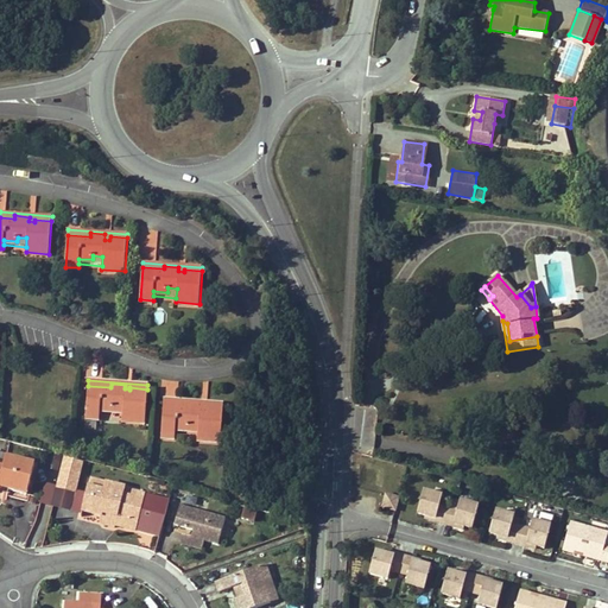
[(122,416),(122,419),(145,422),(147,390),(130,387),(130,390),(125,388),(125,385),(112,384),(111,387),(88,386),(86,417),(100,417),(100,415),(100,407),(113,409),(113,405),(122,405),(122,416)]
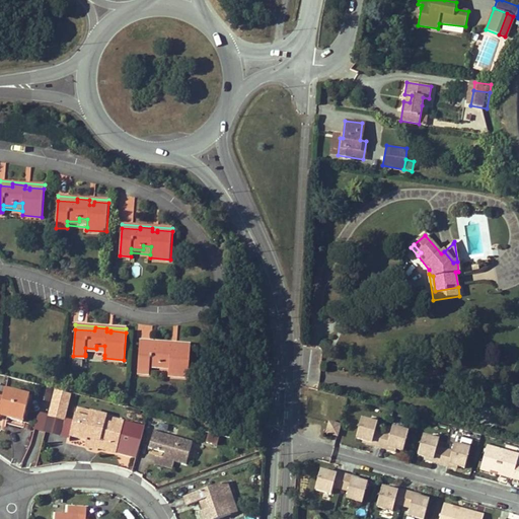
[(191,349),(191,344),(140,341),(140,346),(159,347),(159,344),(171,345),(171,350),(176,350),(176,348),(191,349)]
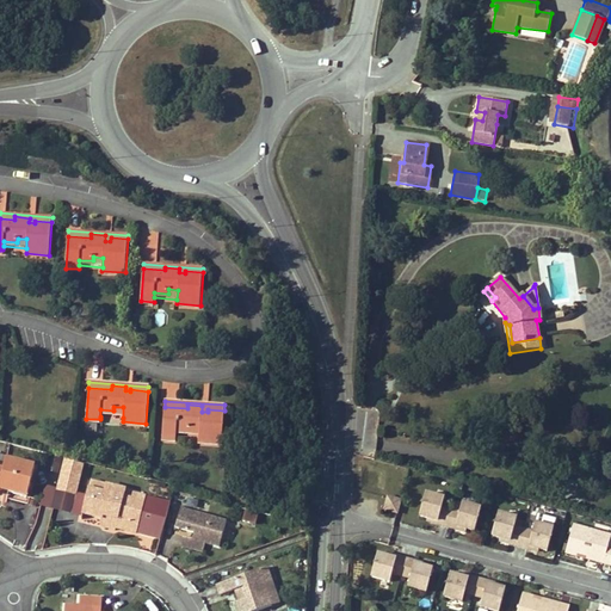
[(198,437),(198,440),(222,443),(224,411),(208,409),(208,412),(202,412),(202,406),(187,405),(187,408),(165,407),(162,438),(176,439),(176,436),(177,429),(190,429),(190,426),(198,427),(198,437)]
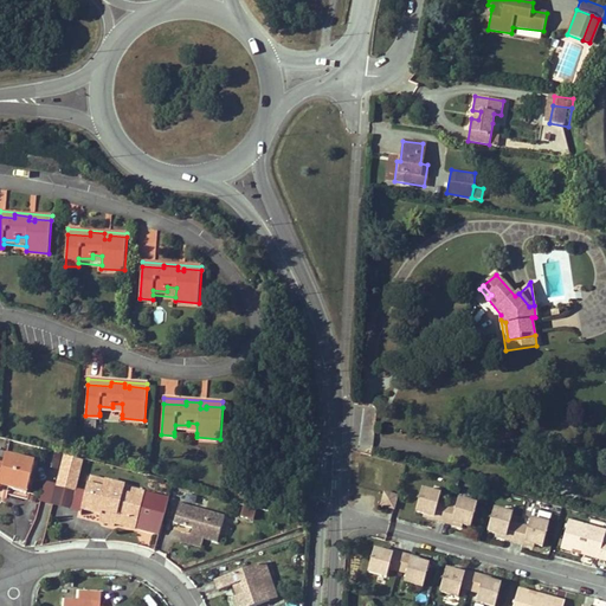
[(100,406),(100,413),(122,414),(122,404),(113,404),(113,407),(100,406)]
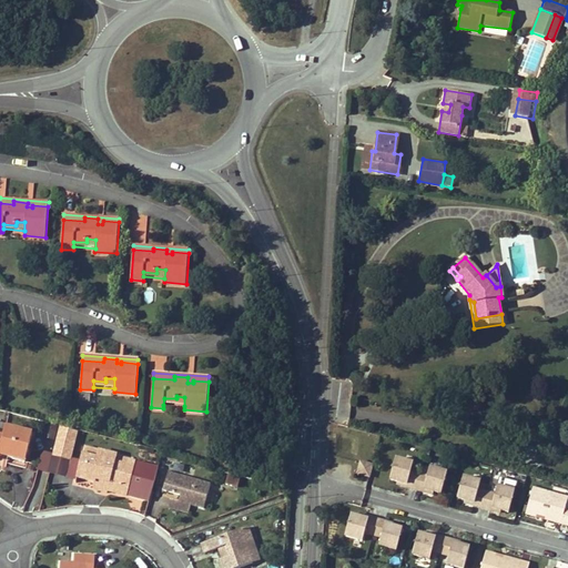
[(164,398),(163,405),(184,406),(184,397),(176,396),(176,398),(164,398)]
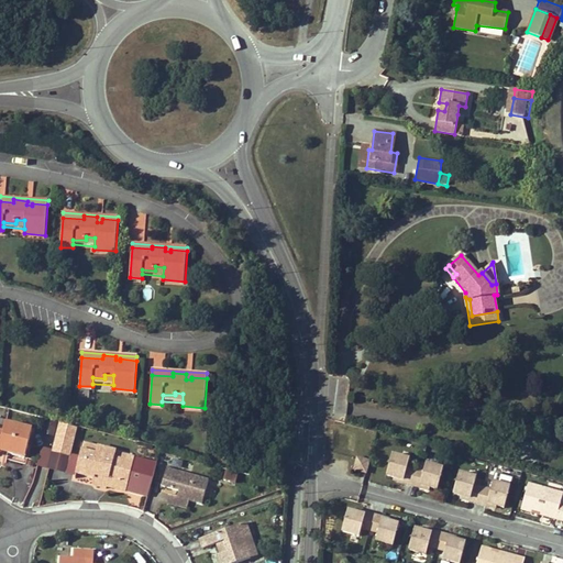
[(0,450),(24,456),(32,429),(6,422),(2,432),(0,431),(0,450)]
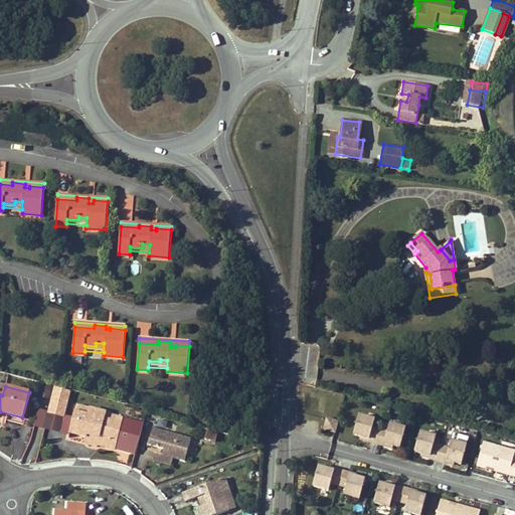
[(63,416),(70,393),(55,388),(49,412),(63,416)]
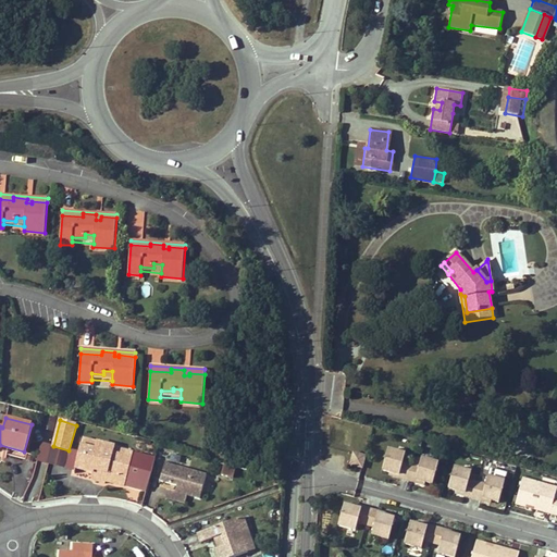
[(156,459),(133,454),(122,452),(121,455),(113,453),(114,447),(97,442),(95,449),(81,446),(79,453),(69,450),(53,446),(49,461),(93,472),(94,471),(99,472),(97,481),(106,484),(106,482),(147,492),(156,459)]
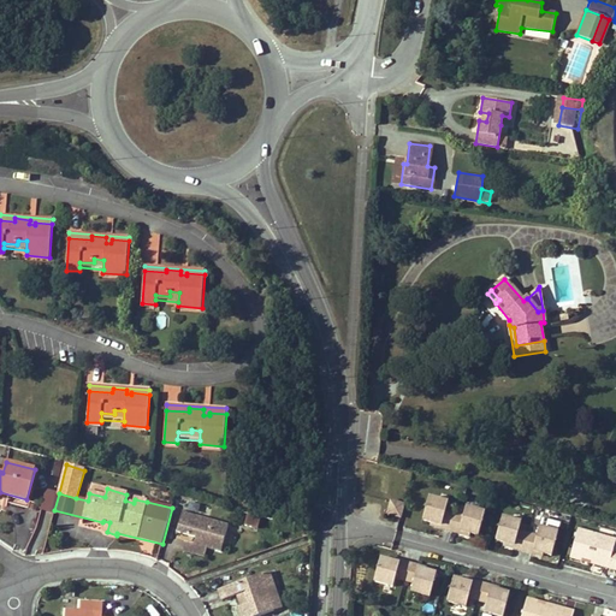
[(294,496),(283,493),(279,504),(291,508),(294,496)]
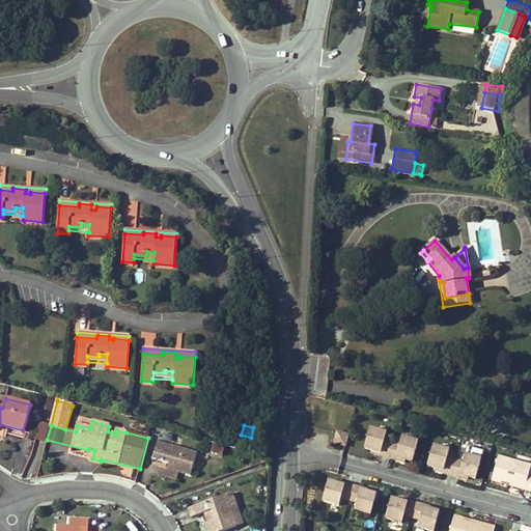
[(363,449),(373,451),(378,452),(376,455),(378,455),(398,462),(399,462),(400,459),(404,459),(413,463),(418,442),(401,438),(399,446),(385,442),(388,434),(380,430),(369,428),(363,449)]
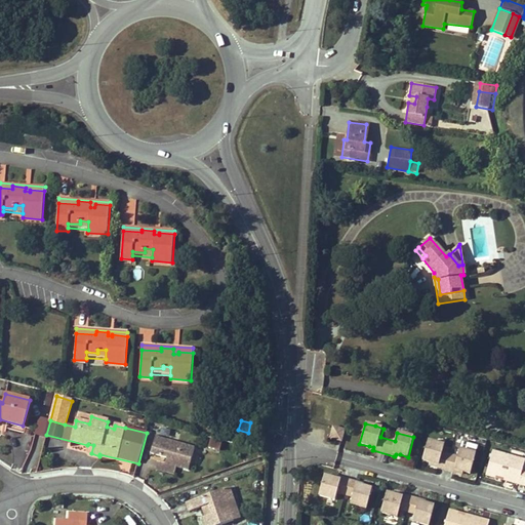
[(336,426),(332,437),(342,439),(346,429),(336,426)]
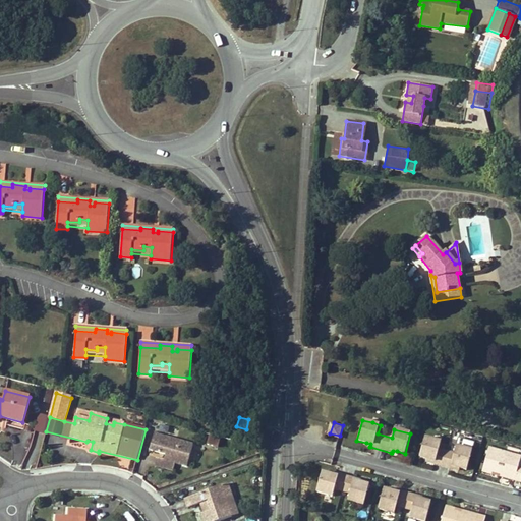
[(155,432),(154,437),(169,441),(171,438),(155,432)]
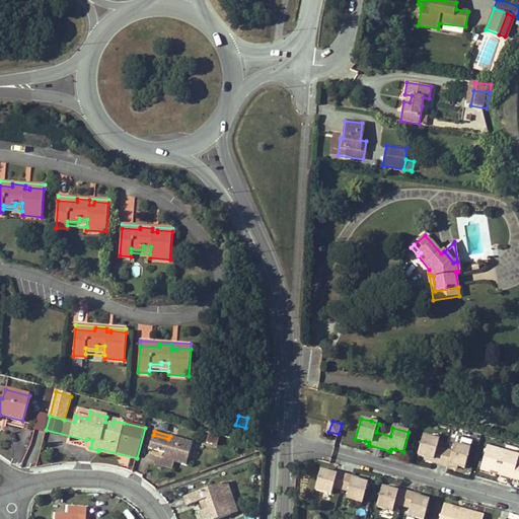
[(207,441),(217,444),(220,435),(209,432),(207,441)]
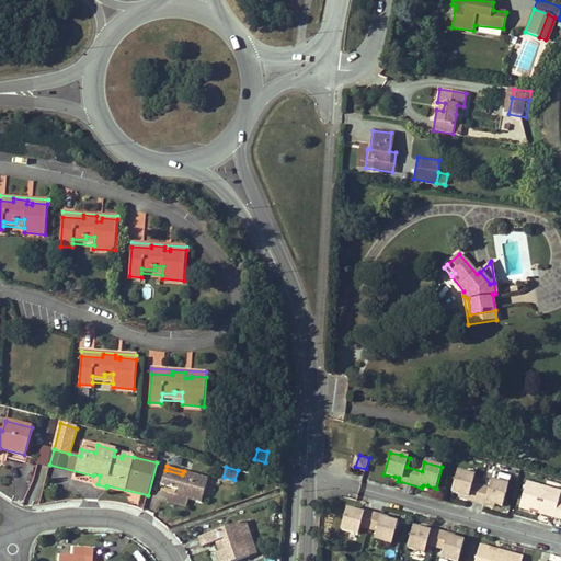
[(207,478),(184,471),(182,474),(165,470),(161,483),(179,488),(178,493),(174,492),(172,502),(185,506),(189,497),(201,502),(207,478)]
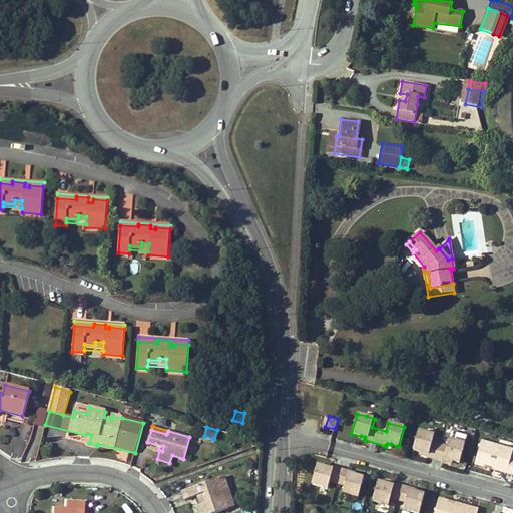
[(419,431),(414,451),(420,452),(422,453),(425,454),(424,457),(446,463),(447,459),(450,460),(452,461),(459,463),(465,444),(448,439),(446,446),(432,442),(434,435),(419,431)]
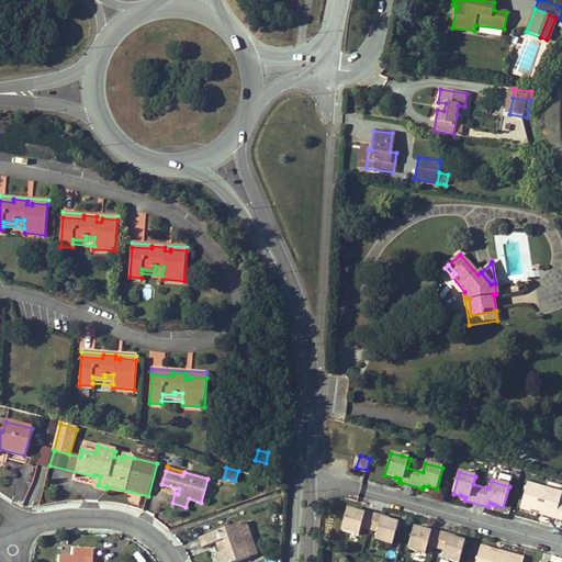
[(542,494),(543,491),(527,486),(520,512),(532,515),(534,509),(546,513),(544,518),(561,523),(561,507),(559,507),(561,499),(542,494)]
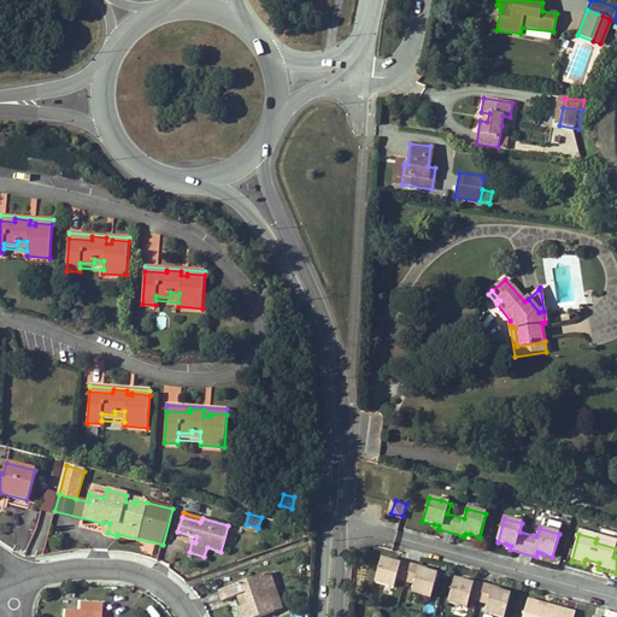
[(438,574),(428,571),(424,570),(425,566),(423,565),(419,564),(398,558),(395,558),(394,562),(392,560),(382,558),(376,581),(395,587),(398,579),(406,581),(416,583),(413,592),(432,597),(438,574)]
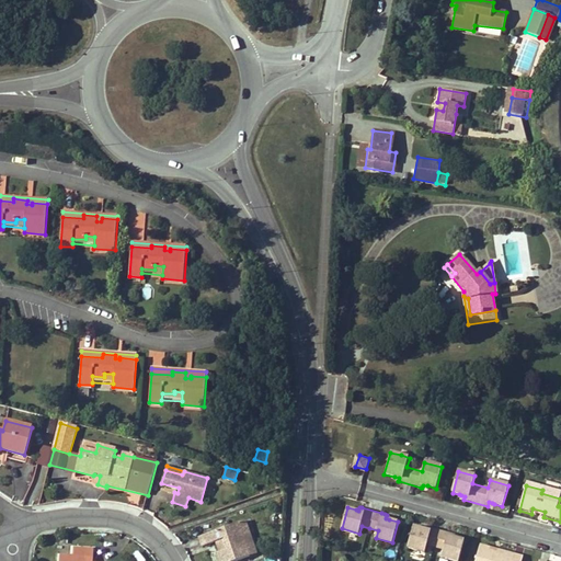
[(537,516),(544,517),(545,512),(533,508),(531,514),(537,516)]
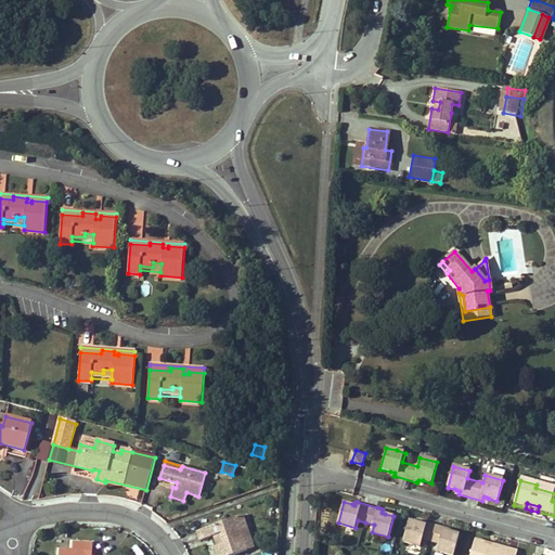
[(241,515),(196,531),(199,540),(214,536),(221,532),(224,543),(217,545),(215,546),(217,554),(230,554),(246,550),(240,529),(246,527),(241,515)]
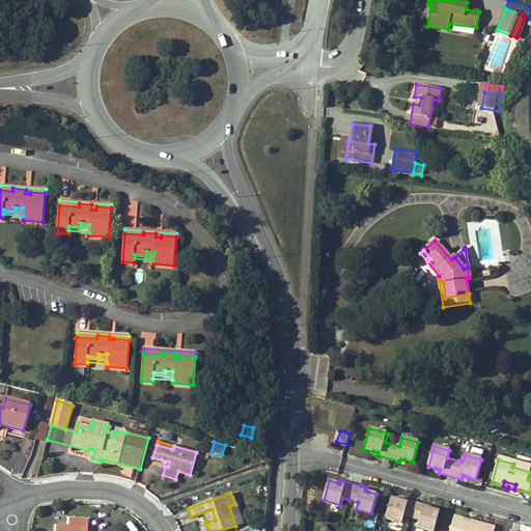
[(434,530),(441,510),(432,508),(429,507),(430,504),(427,503),(408,498),(406,497),(404,500),(400,500),(392,497),(386,518),(402,523),(404,515),(420,520),(418,527),(434,530)]
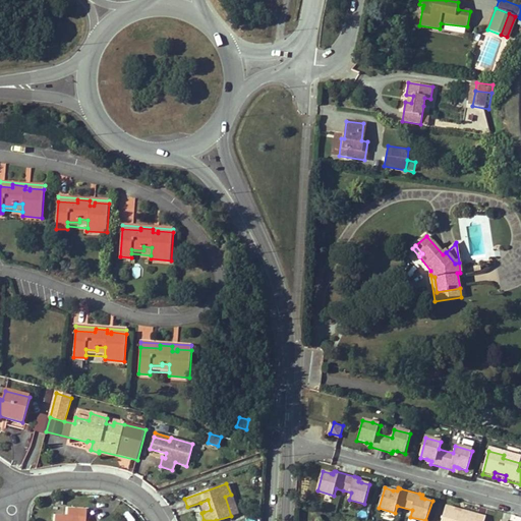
[(231,495),(225,497),(231,516),(238,513),(231,495)]
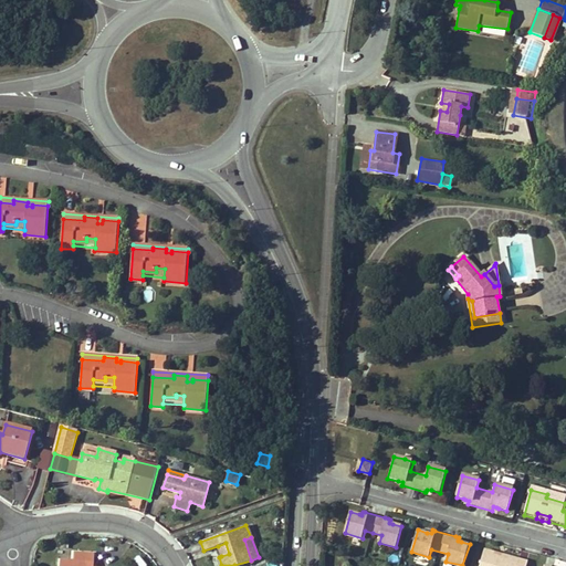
[(226,543),(218,546),(221,556),(229,554),(226,543)]
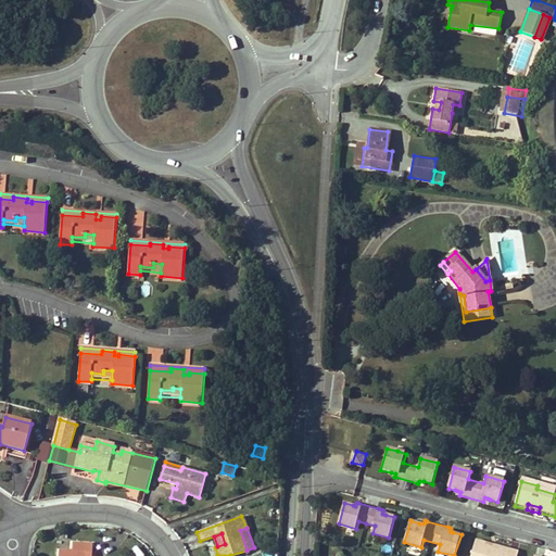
[(517,555),(519,551),(502,545),(500,551),(488,547),(490,542),(478,539),(472,555),(517,555)]
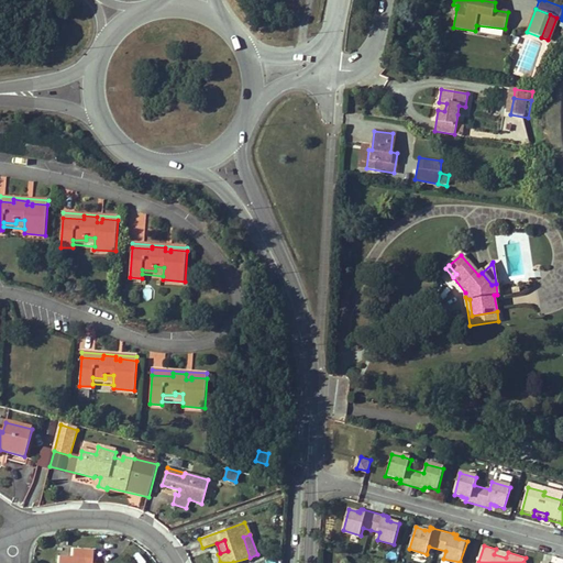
[(59,562),(78,562),(79,560),(85,561),(88,561),(89,551),(74,550),(73,559),(61,559),(59,562)]
